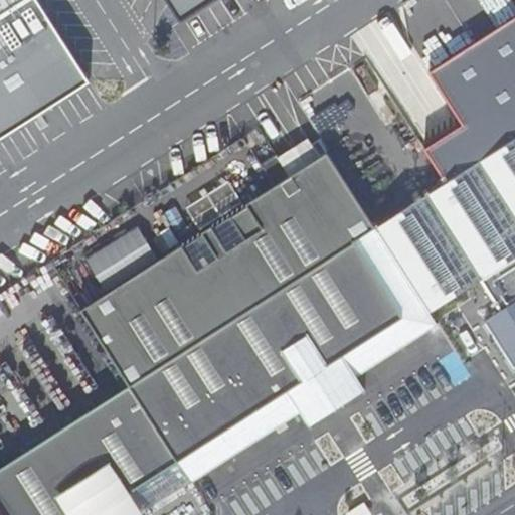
[(0,0),(0,136),(90,79),(38,0),(0,0)]
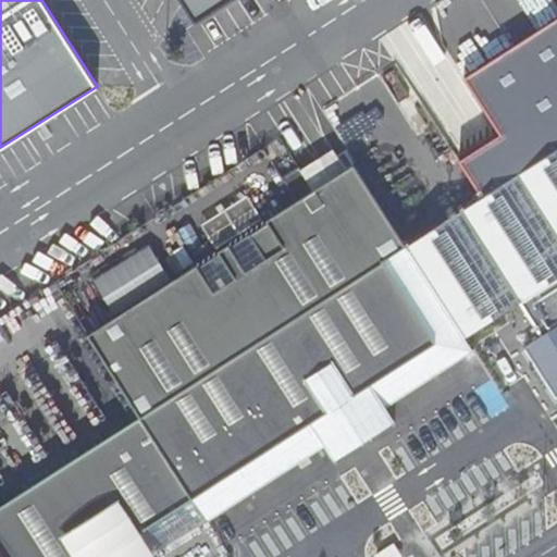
[(182,0),(198,24),(236,0),(182,0)]
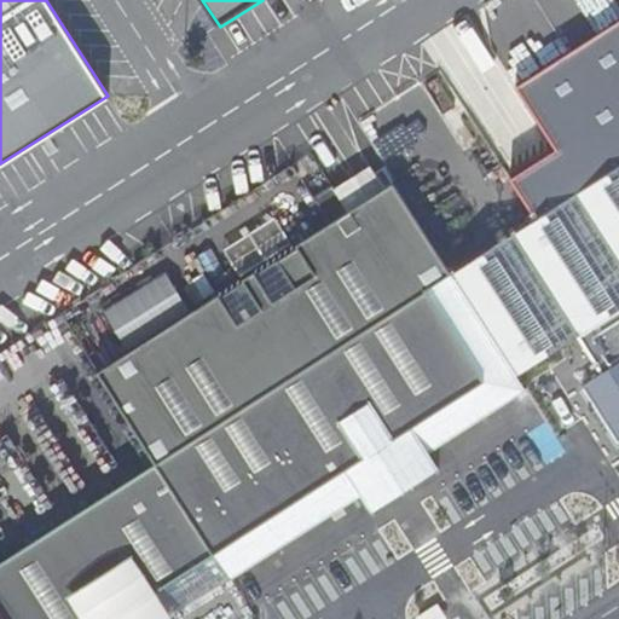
[(420,91),(424,98),(435,91),(431,84),(420,91)]
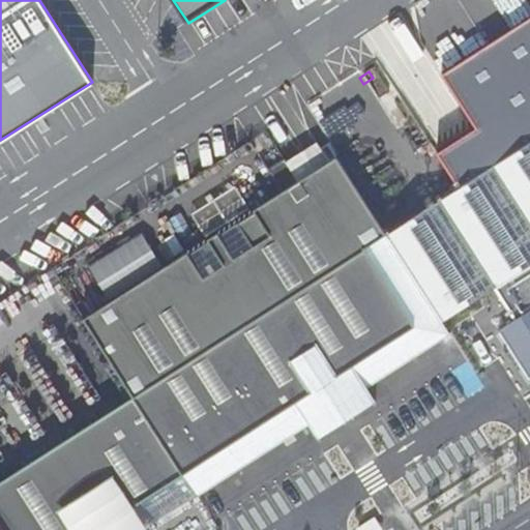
[(0,529),(149,529),(148,528),(310,424),(318,438),(376,401),(366,387),(450,333),(336,156),(298,180),(285,158),(268,170),(283,192),(83,319),(133,396),(0,481),(0,529)]
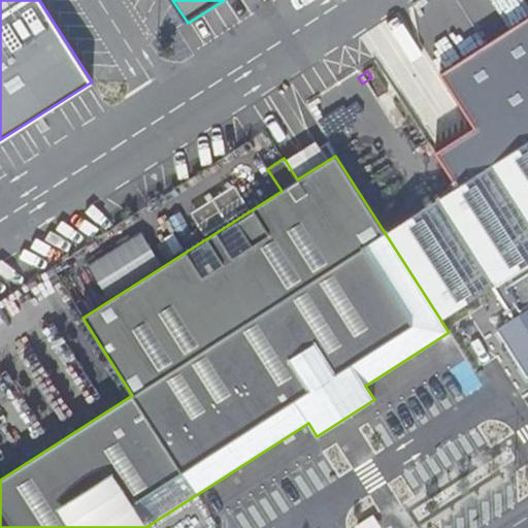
[(90,263),(110,296),(164,262),(143,229),(90,263)]
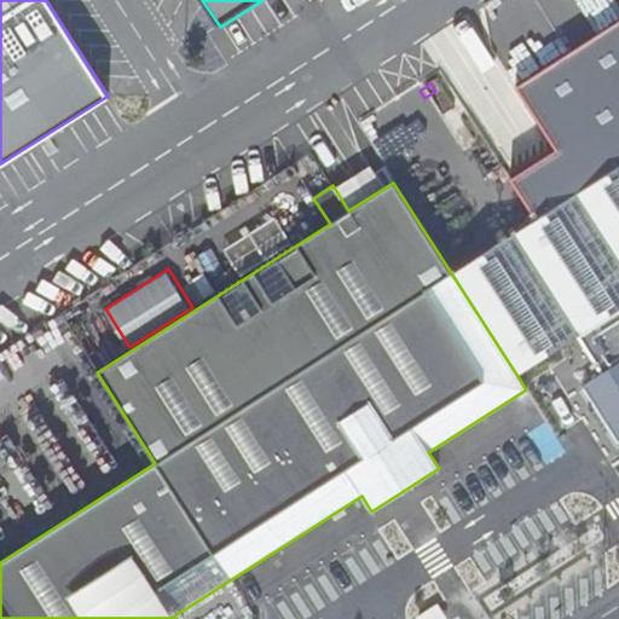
[(618,440),(618,362),(584,386),(618,440)]
